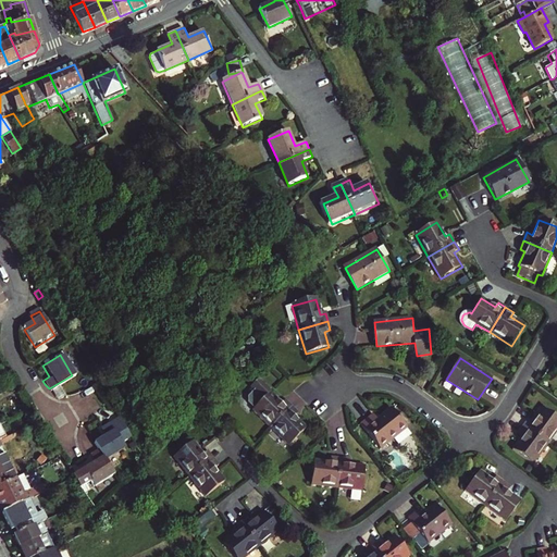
[(251,410),(270,428),(291,407),(284,400),(281,404),(269,392),(270,391),(263,384),(258,379),(243,394),(243,398),(254,408),(251,410)]
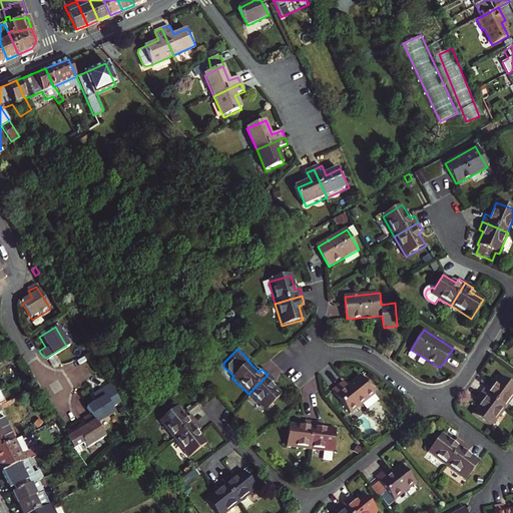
[(504,407),(512,394),(512,384),(499,374),(490,387),(486,384),(482,390),(504,407)]
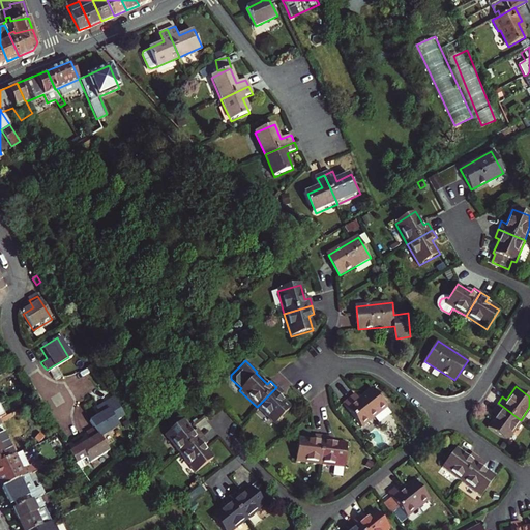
[(280,396),(283,393),(276,387),(257,407),(274,423),(291,407),(280,396)]
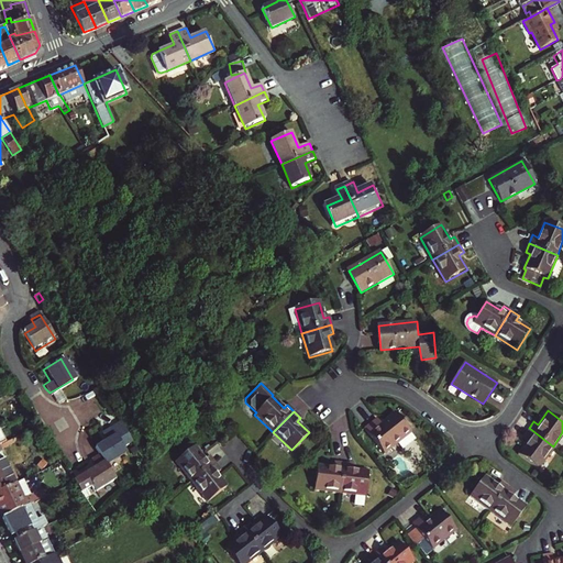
[(384,453),(410,432),(395,412),(381,423),(377,418),(364,428),(384,453)]
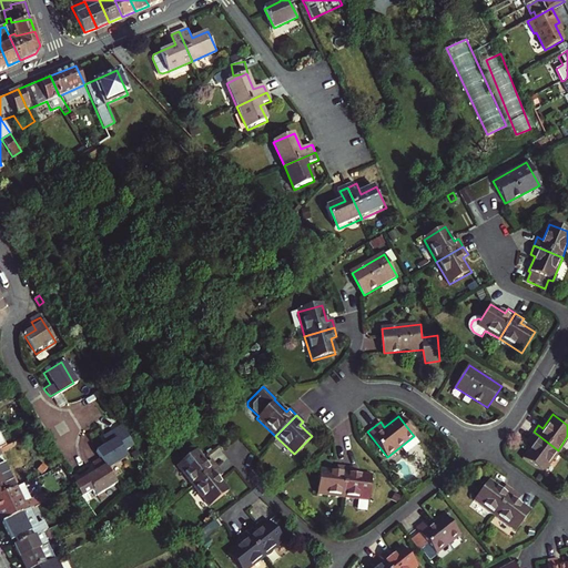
[(120,423),(102,434),(107,442),(95,448),(101,458),(107,466),(125,455),(125,454),(123,450),(122,449),(132,443),(120,423)]
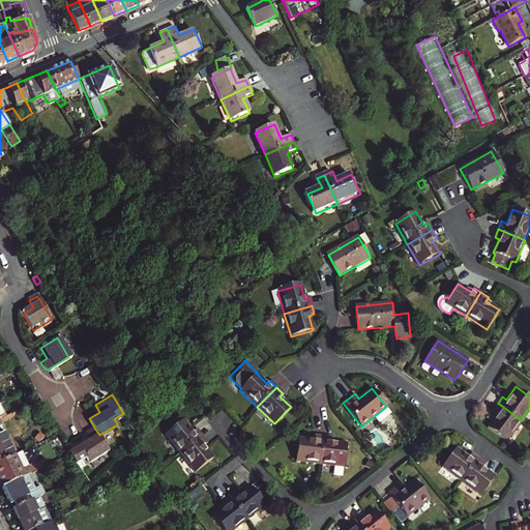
[(498,403),(493,410),(497,413),(487,425),(506,440),(521,420),(498,403)]
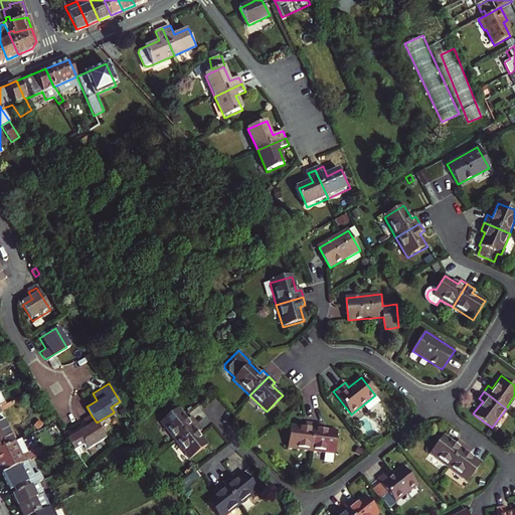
[(188,419),(179,407),(161,422),(176,441),(197,423),(192,416),(188,419)]
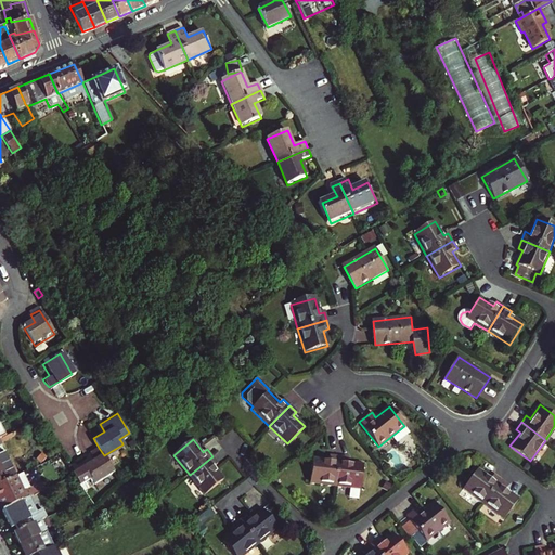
[(75,477),(78,482),(90,476),(94,483),(114,472),(104,455),(99,448),(91,453),(94,460),(73,474),(75,477)]
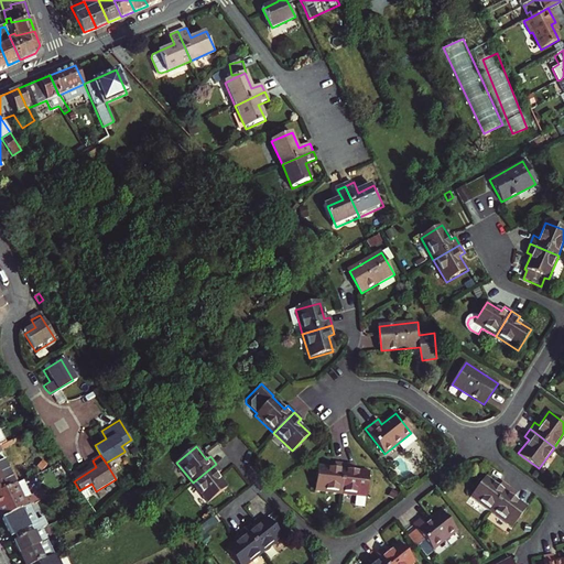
[(344,463),(335,462),(335,467),(318,465),(316,490),(340,494),(344,465),(344,463)]
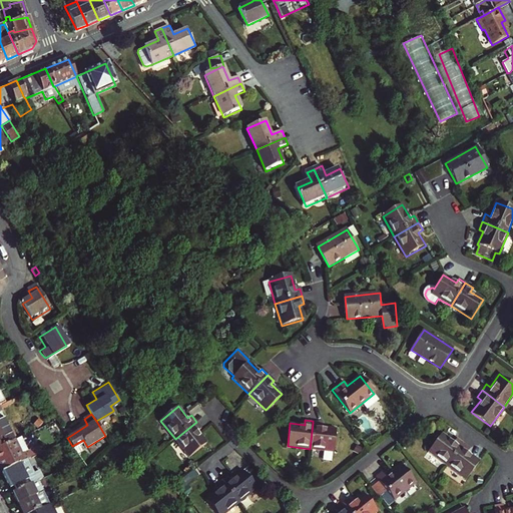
[(321,422),(313,421),(313,423),(310,449),(334,451),(336,428),(321,427),(321,422)]
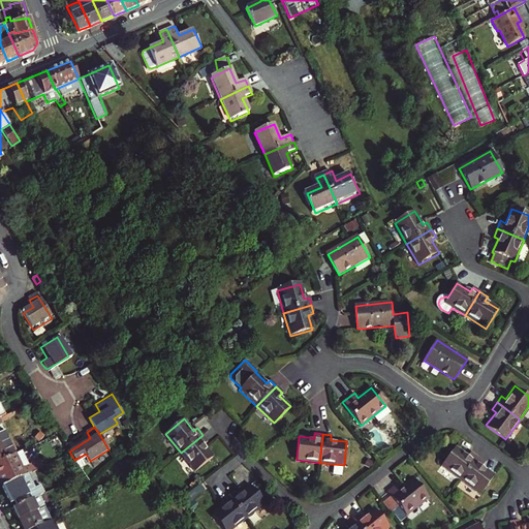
[(205,444),(208,442),(203,435),(181,453),(195,471),(214,457),(205,444)]
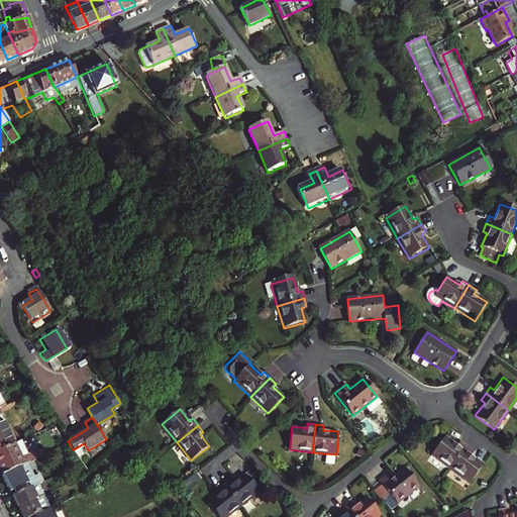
[(0,450),(12,445),(15,443),(12,436),(4,440),(0,431),(0,450)]
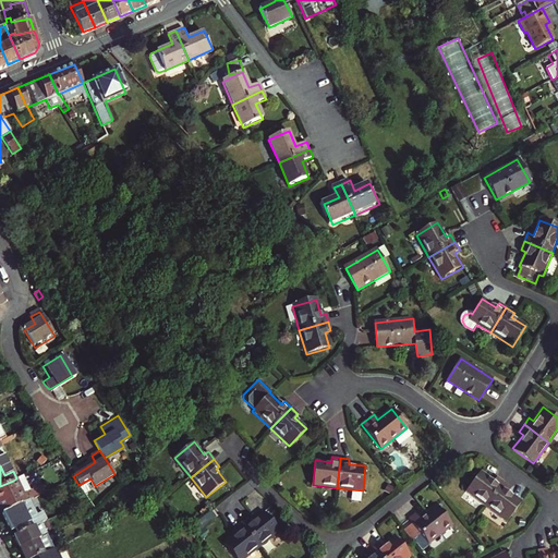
[(482,473),(466,493),(487,508),(507,483),(499,477),(495,483),(482,473)]
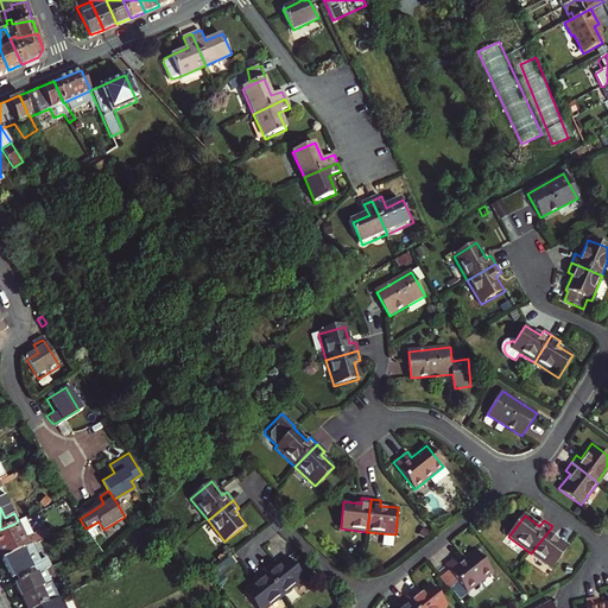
[(14,524),(0,530),(0,552),(4,559),(30,546),(37,543),(33,533),(26,537),(18,521),(14,524)]
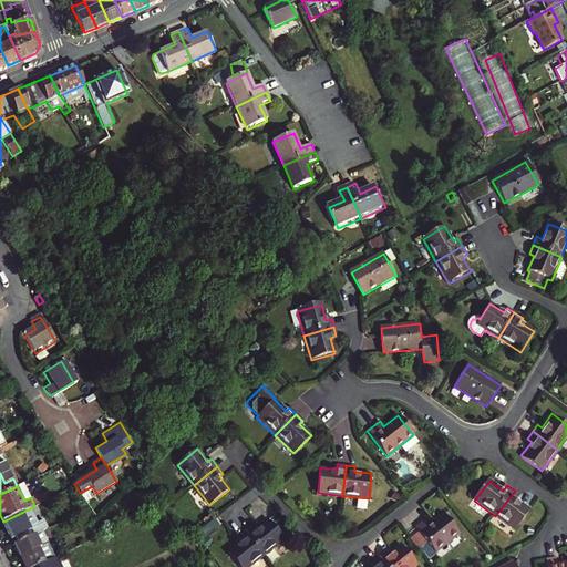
[(522,495),(515,491),(495,516),(517,532),(532,512),(518,502),(522,495)]
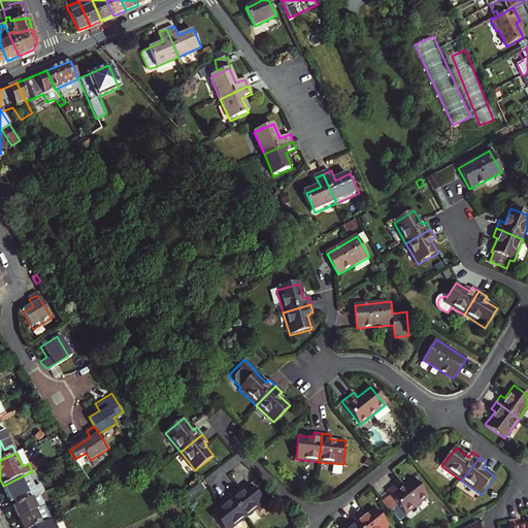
[(15,499),(34,491),(26,474),(3,486),(9,498),(13,496),(15,499)]
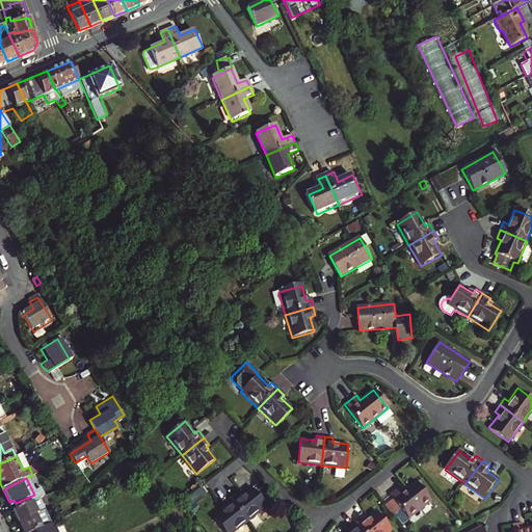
[(397,488),(390,495),(408,519),(431,500),(417,482),(401,494),(397,488)]
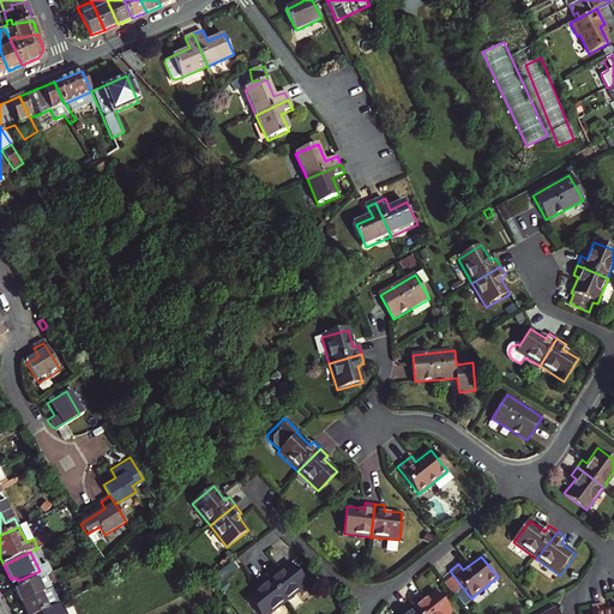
[(286,603),(308,587),(292,565),(277,576),(275,571),(266,577),(286,603)]
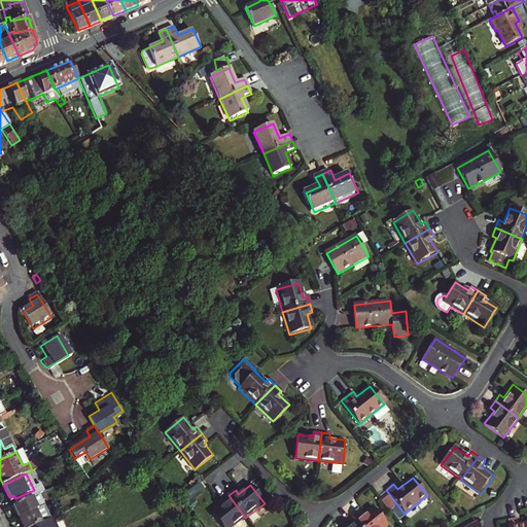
[(42,507),(46,505),(41,493),(13,506),(19,518),(36,510),(42,507)]
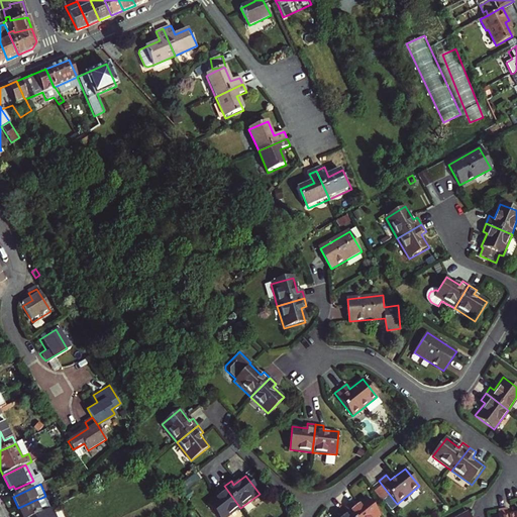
[(217,491),(220,495),(208,504),(217,516),(228,516),(240,508),(224,486),(217,491)]
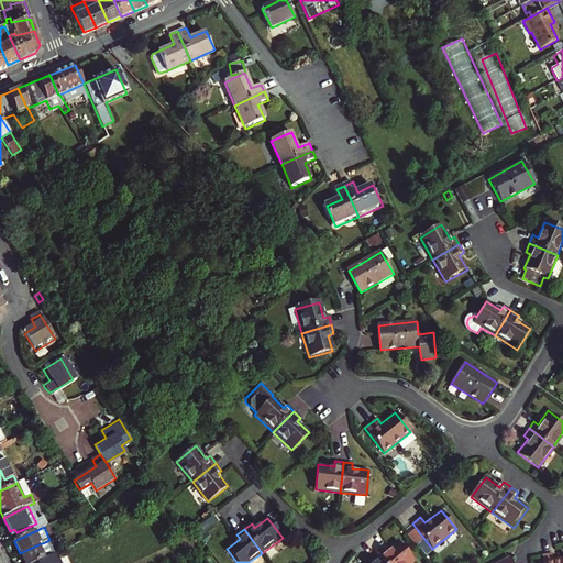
[(45,542),(39,544),(20,553),(24,562),(35,562),(45,559),(47,558),(51,555),(45,542)]
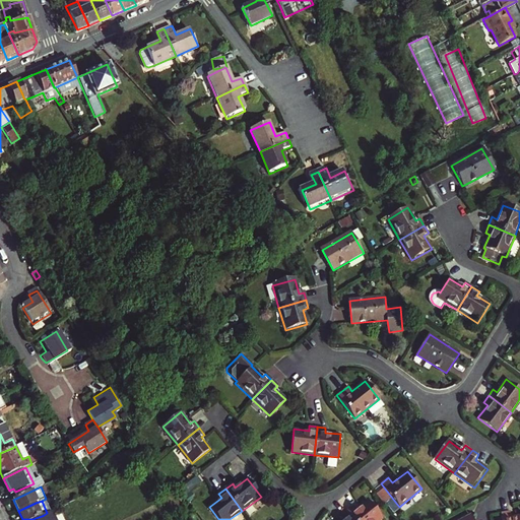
[(351,519),(380,519),(382,519),(368,501),(355,511),(351,506),(345,511),(351,519)]
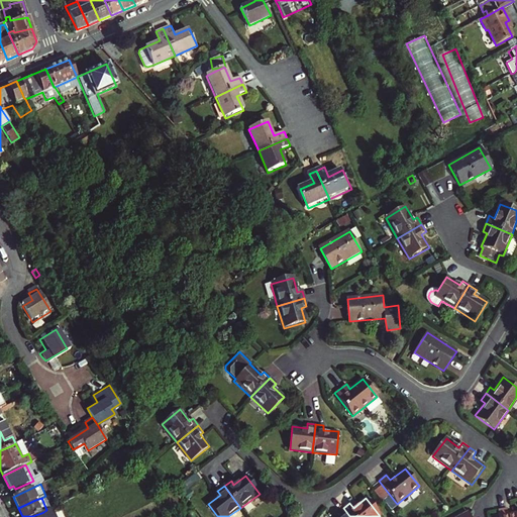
[(349,516),(343,508),(336,514),(338,516),(349,516)]
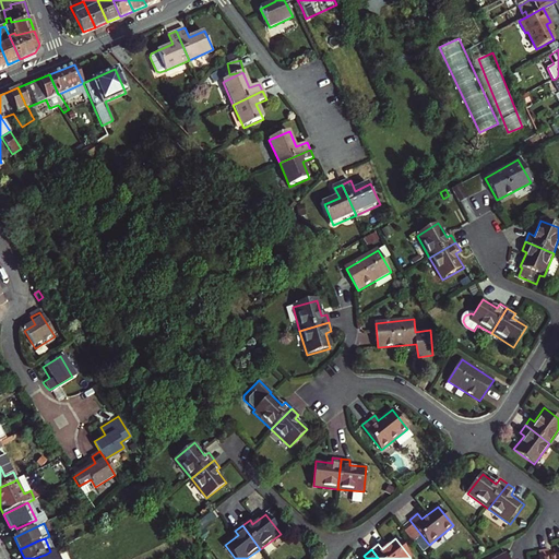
[(549,549),(540,551),(542,558),(558,558),(558,554),(551,556),(550,549),(549,549)]
